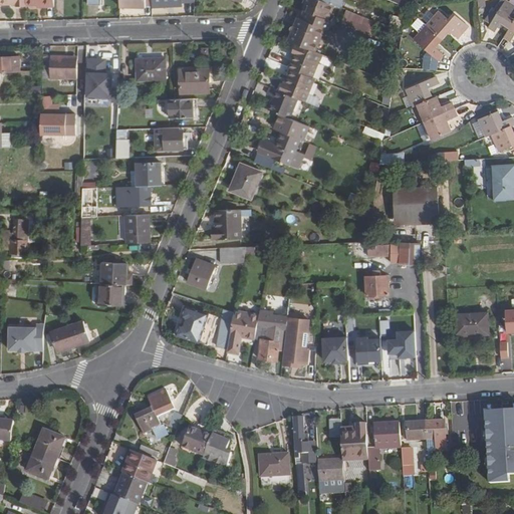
[(54,0),(26,0),(27,5),(37,5),(45,5),(45,8),(55,8),(54,0)]
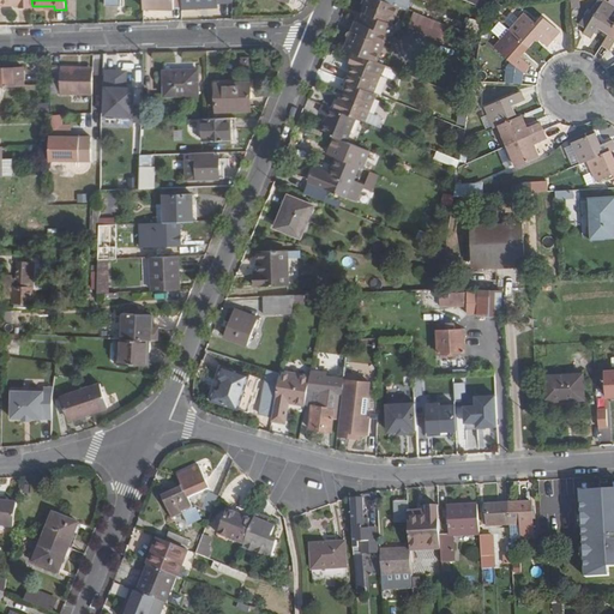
[(365,0),(360,12),(363,13),(360,24),(389,35),(392,36),(396,26),(391,24),(393,17),(396,17),(399,7),(384,1),(381,0),(365,0)]
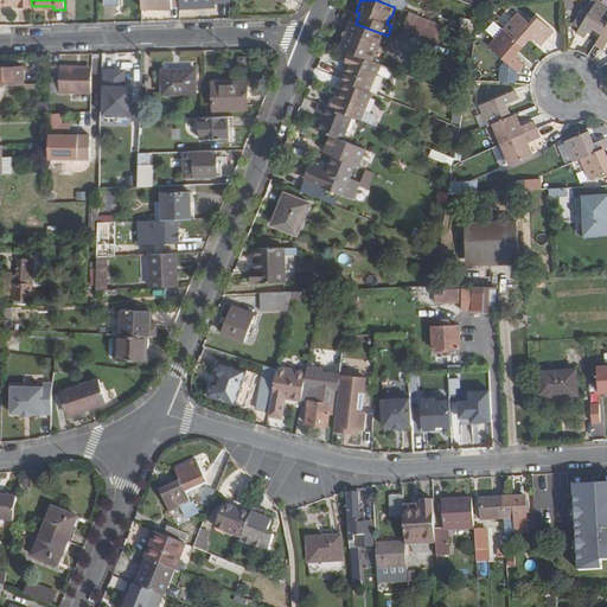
[(407,0),(379,0),(379,1),(395,7),(403,10),(407,0)]
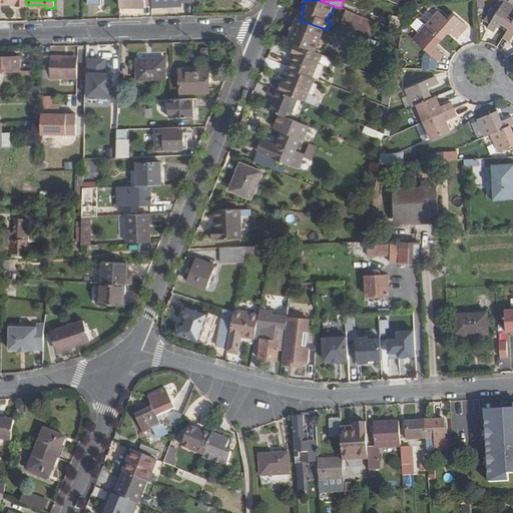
[(494,31),(500,23),(508,28),(512,21),(512,5),(505,0),(487,26),(494,31)]
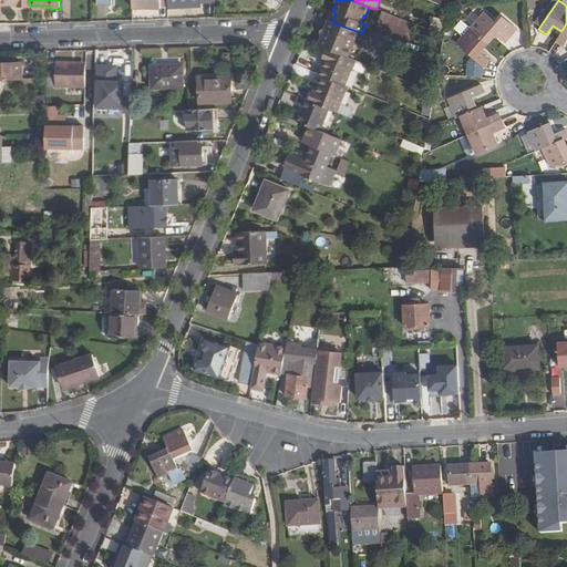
[(377,26),(410,38),(415,23),(382,11),(377,26)]
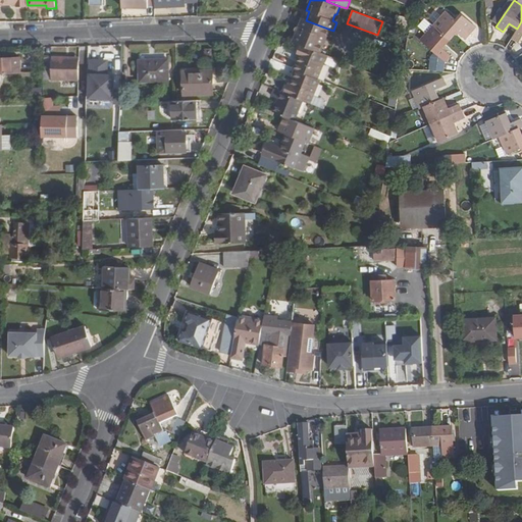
[(447,11),(434,24),(451,40),(458,32),(466,39),(471,33),(467,29),(471,25),(462,17),(458,21),(447,11)]
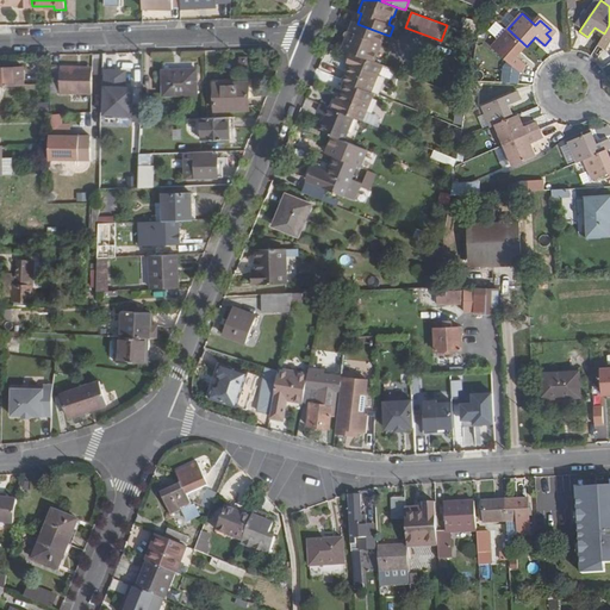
[(450,27),(477,37),(479,22),(464,18),(462,26),(452,25),(450,27)]
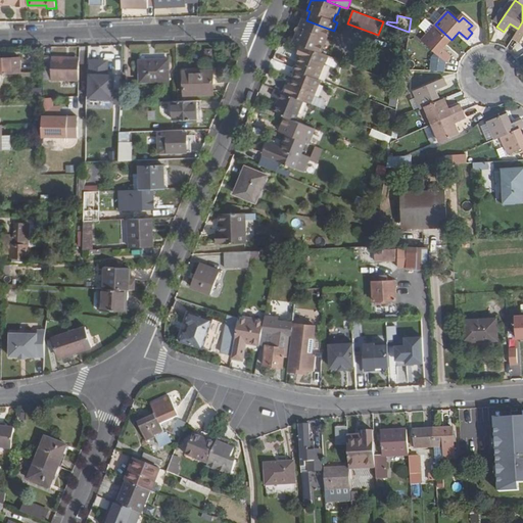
[(321,53),(331,30),(306,20),(303,18),(293,43),(300,45),(321,53)]
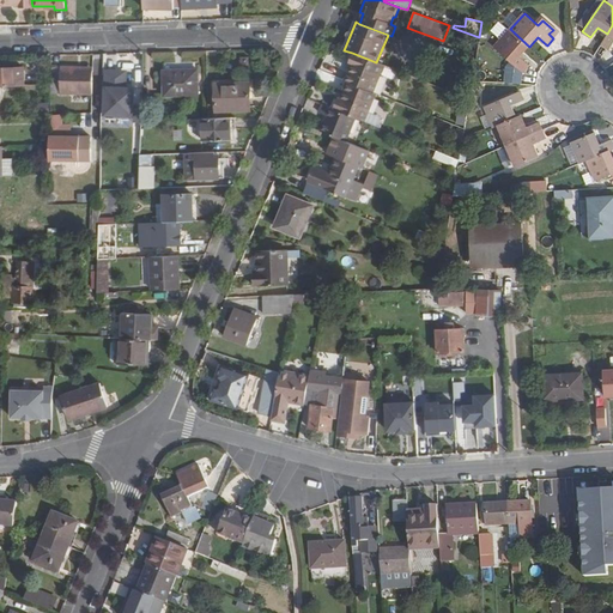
[(529,65),(521,56),(529,47),(510,29),(503,23),(495,32),(502,38),(495,47),(510,61),(505,67),(504,83),(521,84),(523,72),(529,65)]
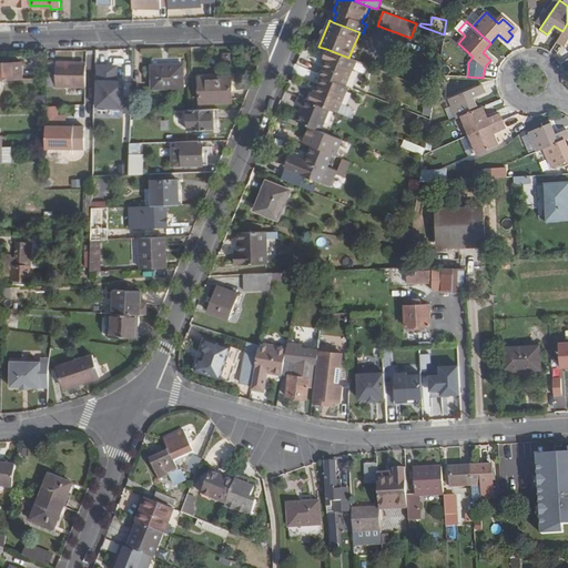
[(567,23),(563,31),(557,41),(565,47),(567,40),(567,23)]
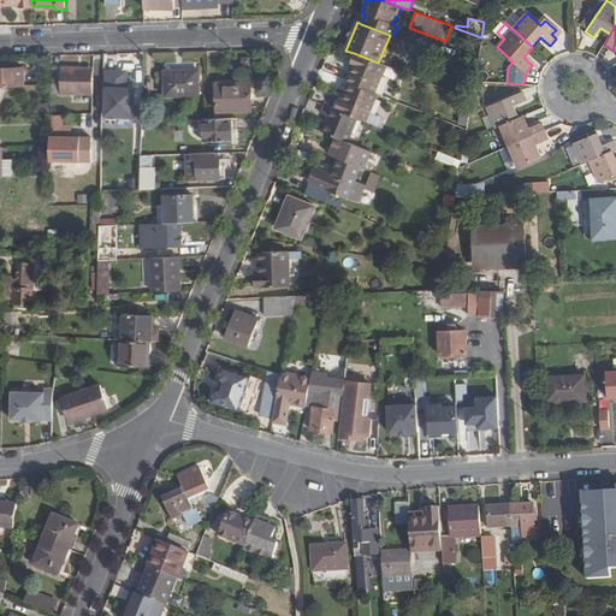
[(349,65),(353,66),(349,75),(353,76),(349,84),(353,84),(374,94),(385,66),(378,63),(354,53),(349,65)]
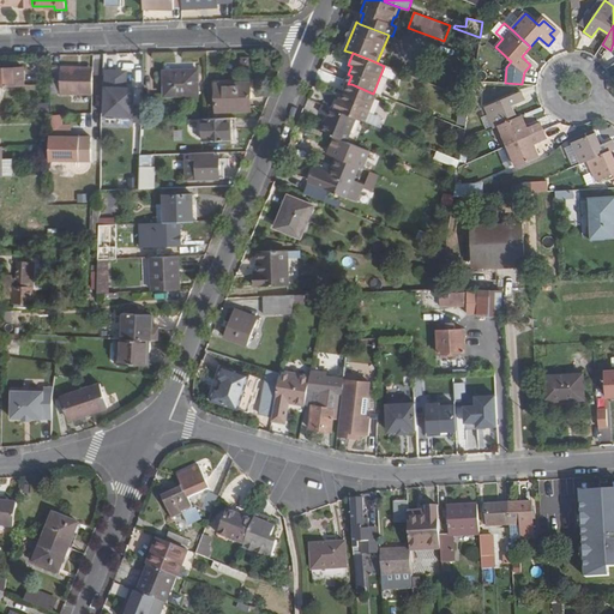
[(115,65),(106,65),(103,116),(134,116),(136,88),(115,88),(115,65)]
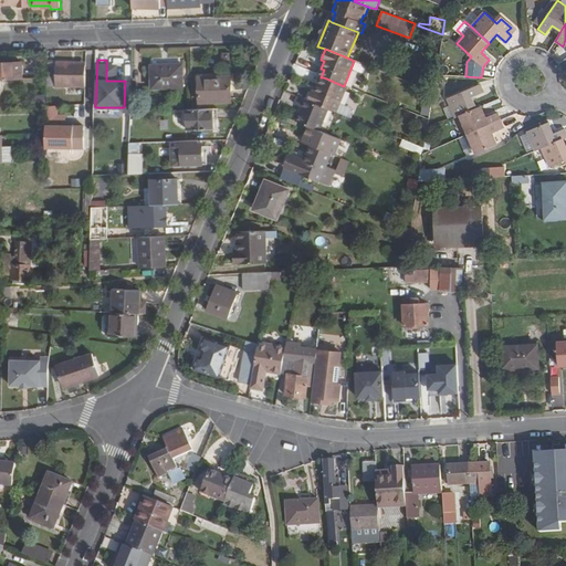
[(49,62),(48,86),(86,87),(87,66),(72,66),(72,62),(49,62)]
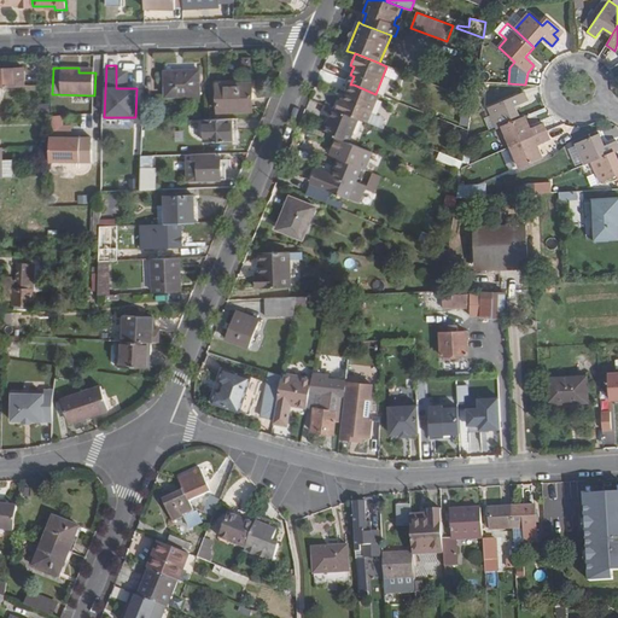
[(16,69),(0,69),(0,86),(16,86),(24,86),(23,69),(16,69)]
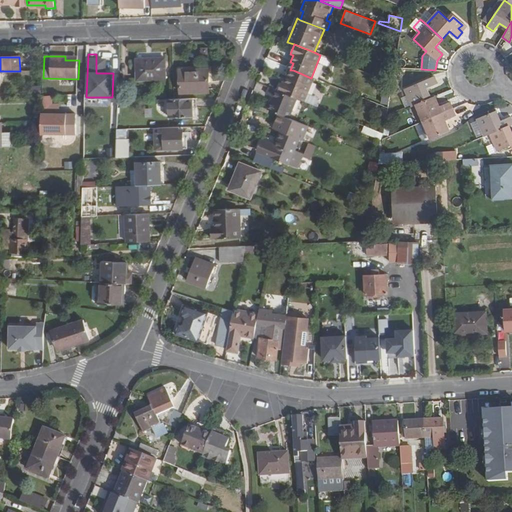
[(152,58),(152,61),(138,62),(138,80),(166,79),(165,58),(152,58)]
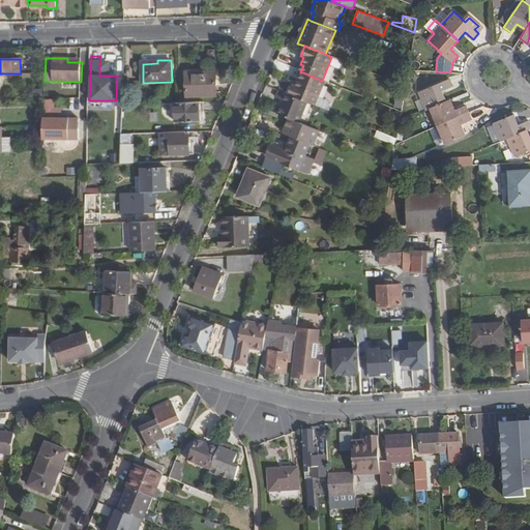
[(410,61),(408,70),(418,71),(419,71),(419,62),(410,61)]
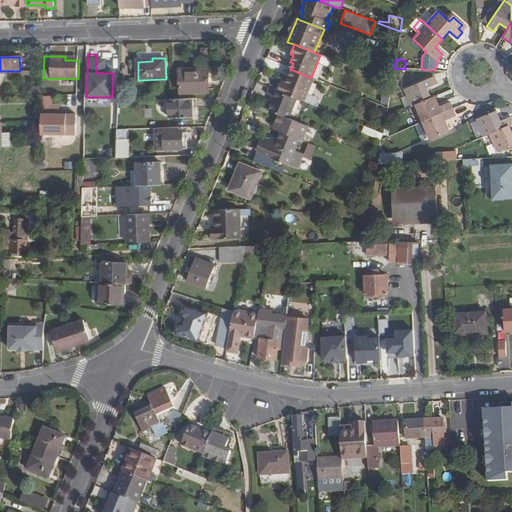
[(210,92),(210,69),(181,69),(181,92),(210,92)]
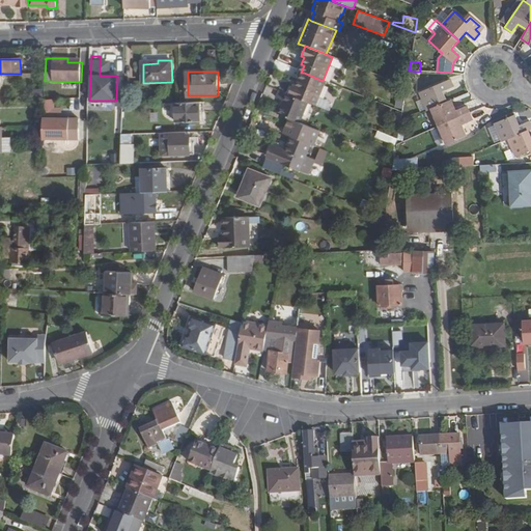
[(296,86),(292,85),(288,94),(315,105),(325,82),(323,81),(304,73),(301,80),(299,79),(296,86)]
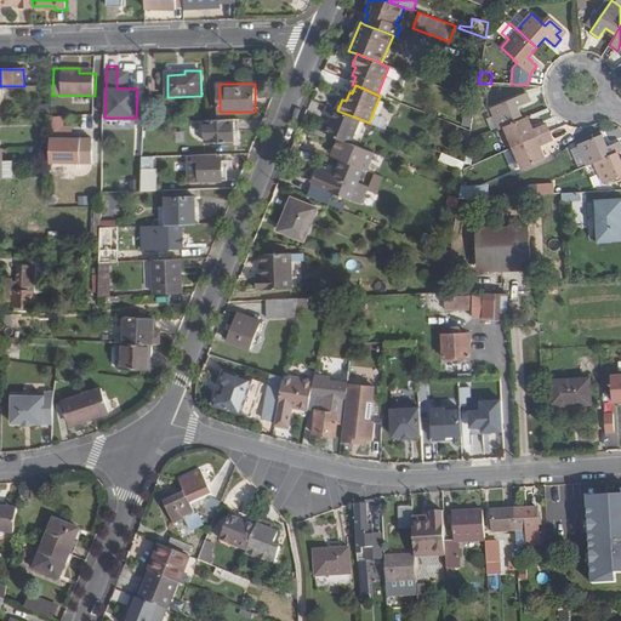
[(527,92),(491,108),(494,115),(500,129),(505,126),(523,119),(518,107),(531,102),(527,92)]
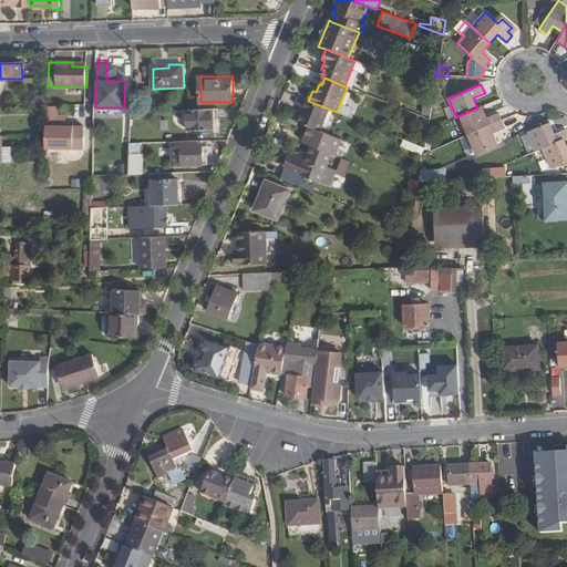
[(319,131),(328,109),(308,101),(299,96),(296,104),(303,107),(297,122),(312,129),(319,131)]
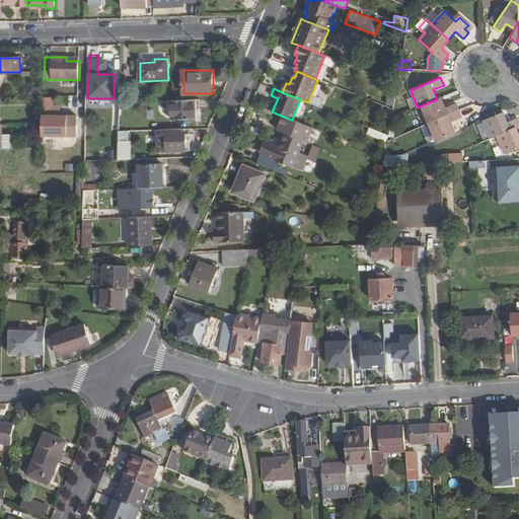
[(313,95),(310,102),(319,105),(321,99),(313,95)]
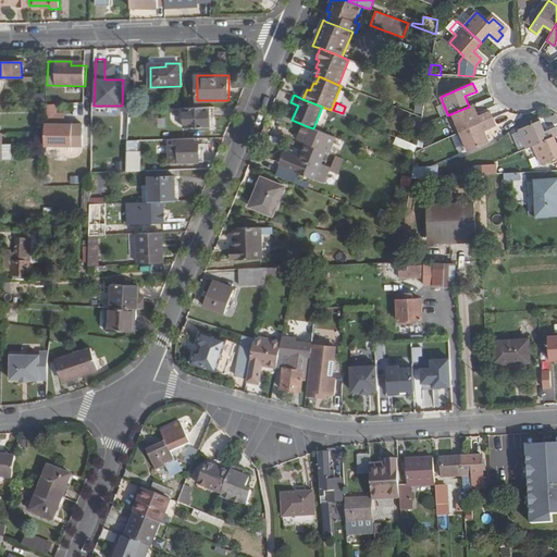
[(448,115),(443,103),(436,107),(442,119),(448,115)]
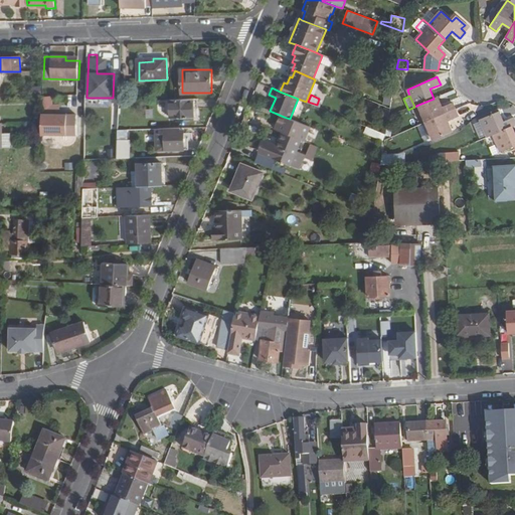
[(434,99),(418,105),(425,123),(455,110),(452,103),(443,107),(438,97),(434,99)]
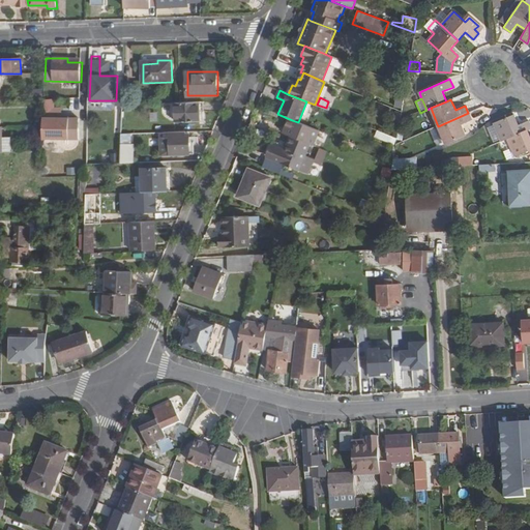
[(175,121),(200,121),(200,101),(182,102),(175,101),(175,121)]
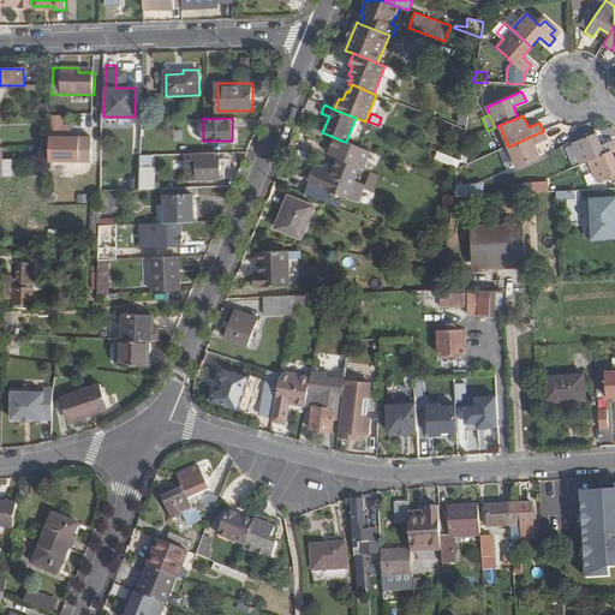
[(133,121),(132,153),(141,154),(142,123),(133,121)]
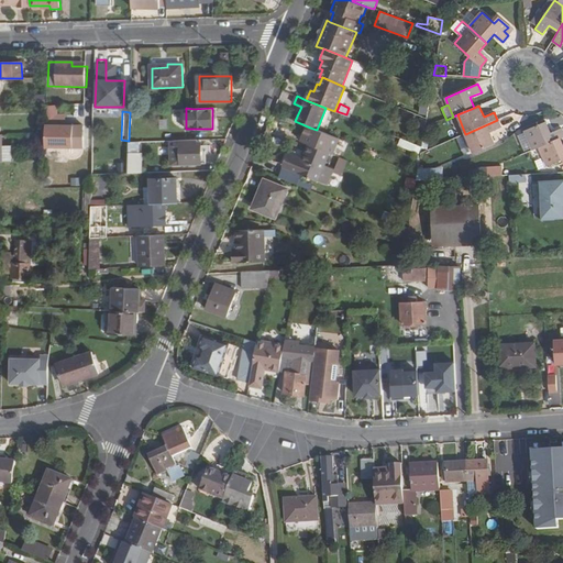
[(497,120),(465,134),(474,153),(495,144),(490,132),(500,128),(497,120)]
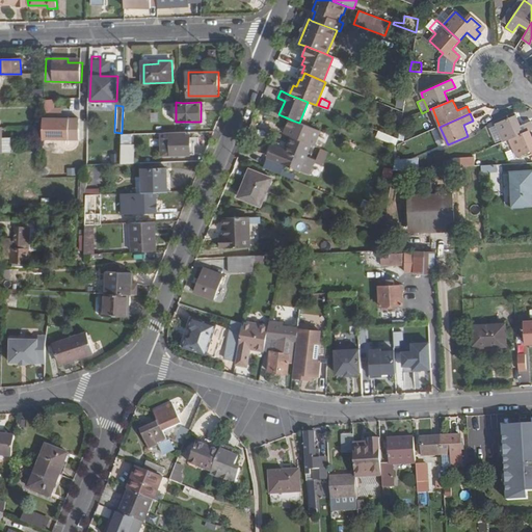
[(516,115),(496,124),(497,125),(503,140),(504,141),(509,139),(530,131),(531,130),(531,124),(531,121),(521,125),(516,115)]
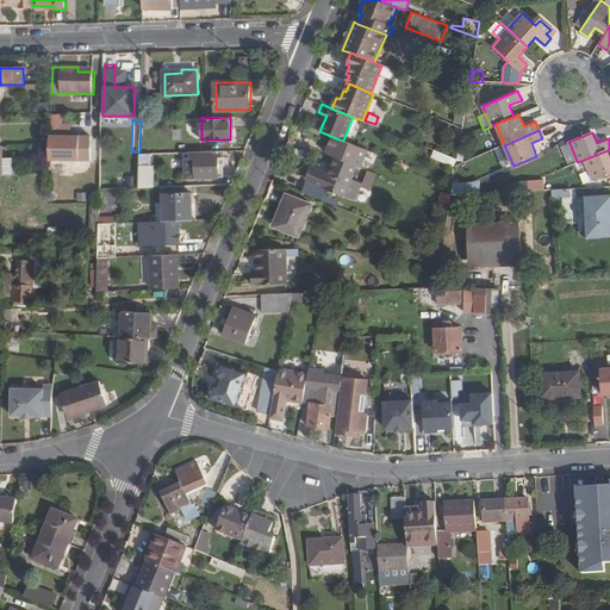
[(92,136),(50,135),(50,159),(91,160),(92,136)]
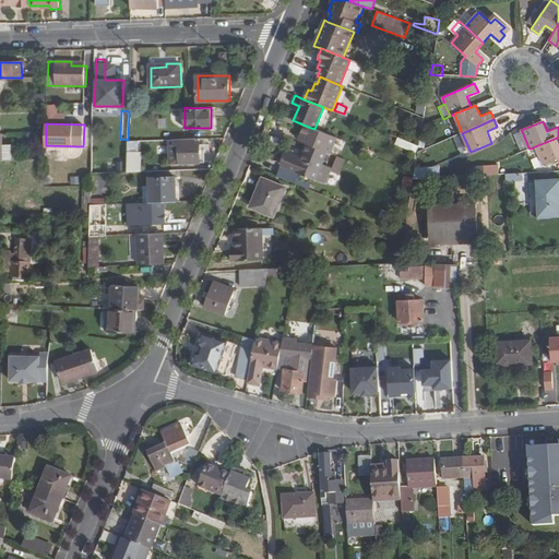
[(333,137),(316,130),(309,145),(326,152),(333,137)]
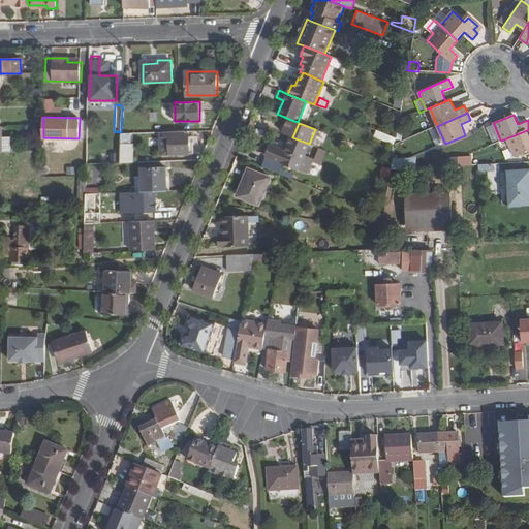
[(500,139),(494,124),(487,127),(493,143),(500,139)]
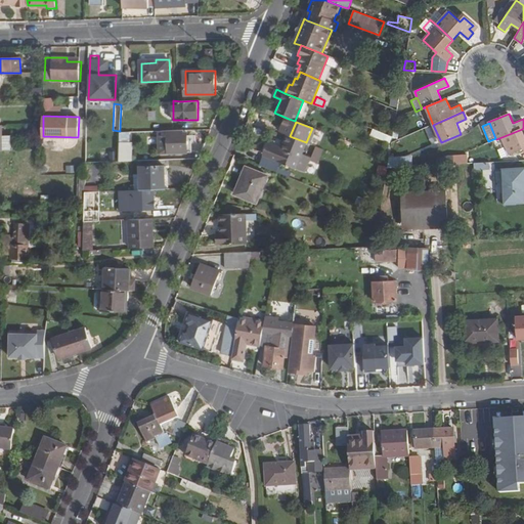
[(187,131),(185,131),(185,129),(164,130),(164,136),(169,136),(169,153),(187,151),(187,131)]
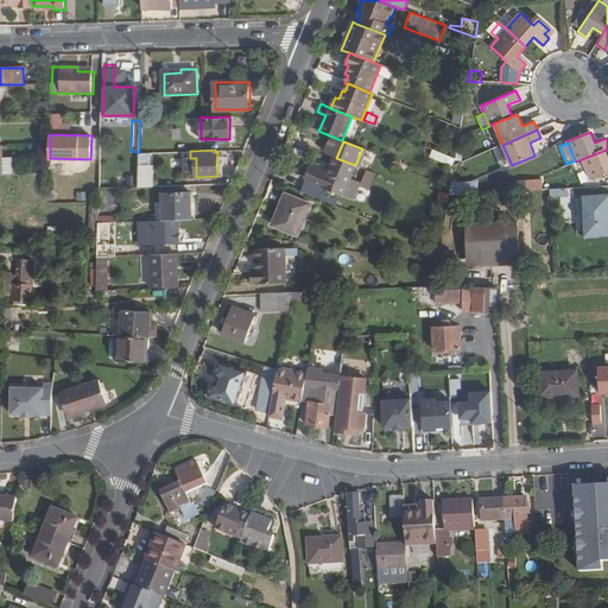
[(607,156),(606,150),(582,159),(590,179),(607,172),(607,156)]
